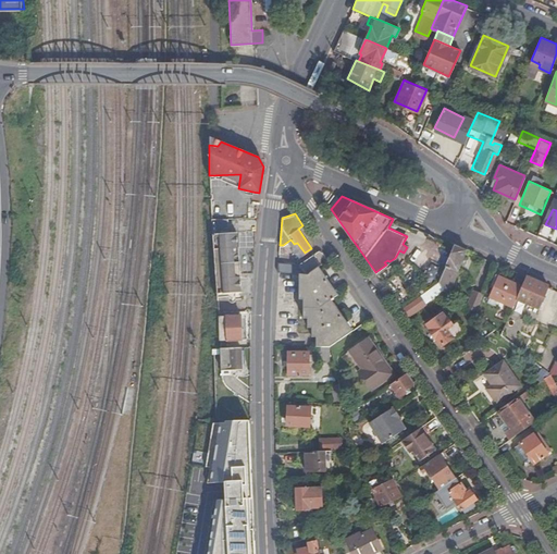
[(211,219),(217,293),(242,292),(240,275),(238,275),(236,248),(238,247),(238,232),(231,232),(230,219),(211,219)]
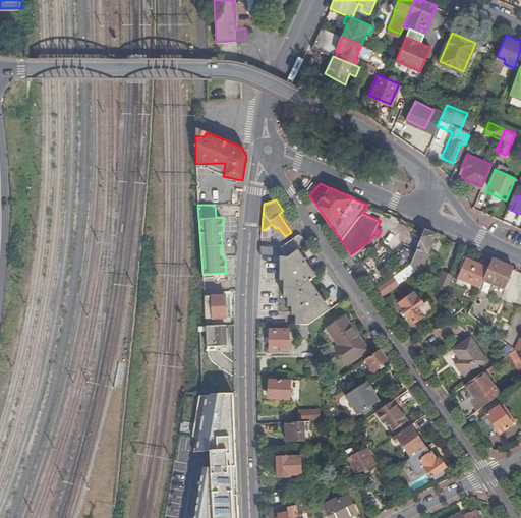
[(420,273),(437,233),(425,228),(410,264),(420,273)]
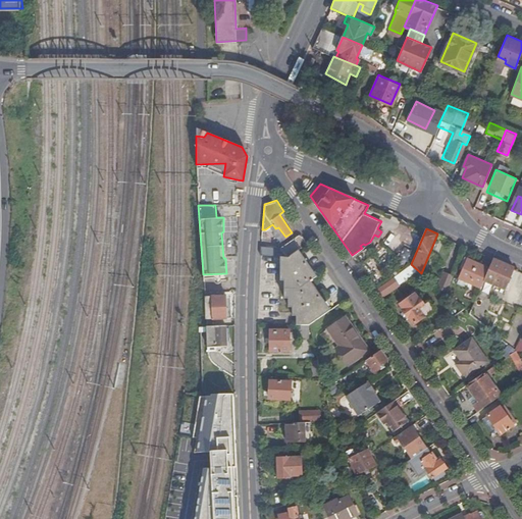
[(260,254),(280,256),(288,256),(298,249),(306,243),(301,236),(285,246),(261,245),(260,254)]
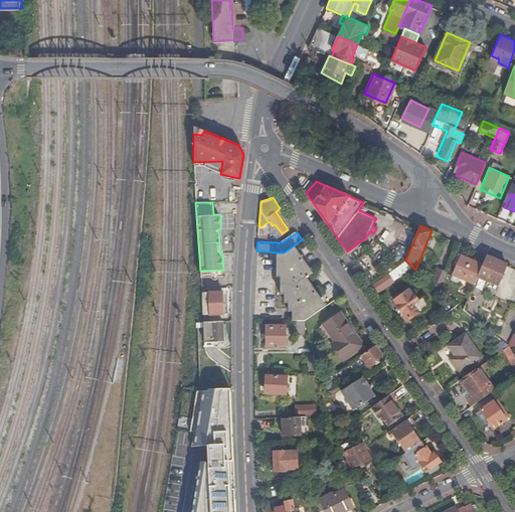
[(313,273),(294,245),(284,252),(277,252),(276,276),(279,276),(279,286),(295,286),(307,278),(313,273)]
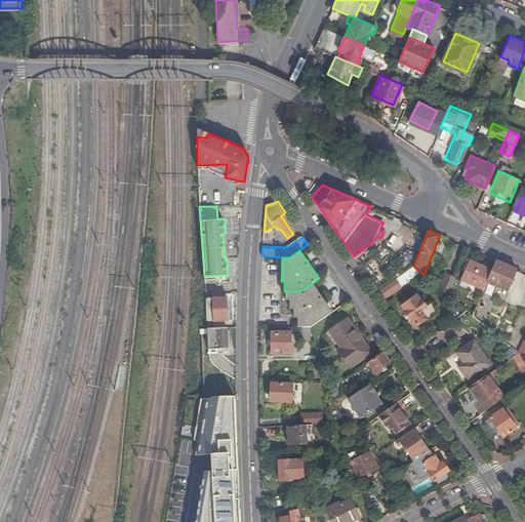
[(461,278),(484,288),(486,283),(488,279),(492,269),(471,259),(461,278)]
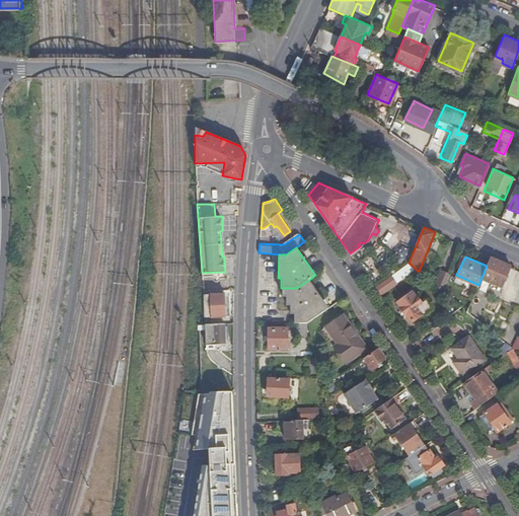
[(483,276),(490,279),(503,285),(511,265),(491,256),(487,266),(483,276)]
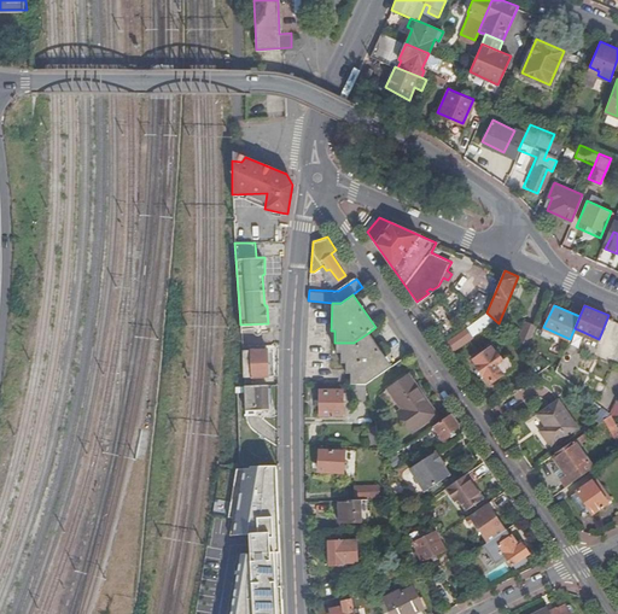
[(472,335),(466,326),(443,340),(450,350),(472,335)]
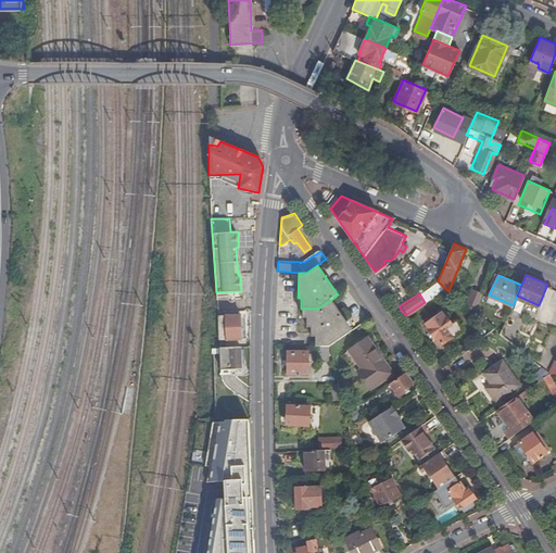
[(517,296),(515,300),(522,304),(525,299),(517,296)]
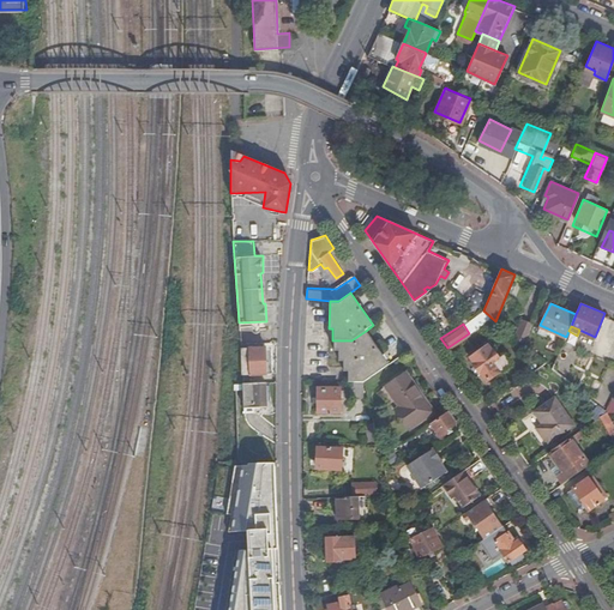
[(363,380),(387,362),(366,331),(351,340),(332,340),(332,349),(336,350),(336,361),(341,361),(339,372),(344,372),(344,380),(350,380),(363,380)]
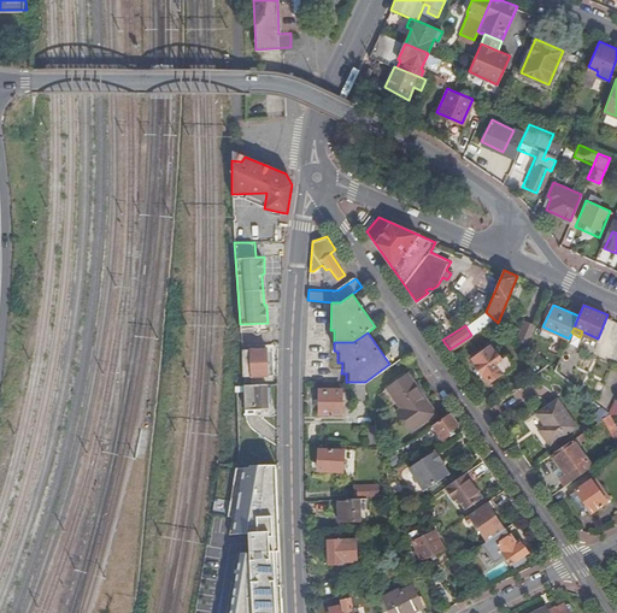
[(595,345),(580,337),(571,332),(569,339),(554,369),(576,385),(595,345)]
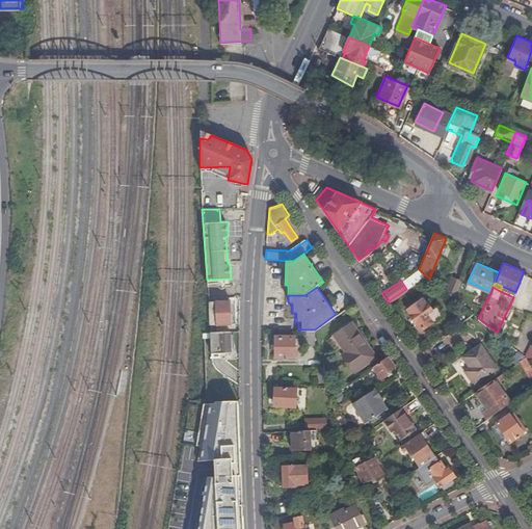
[(209,311),(209,322),(230,322),(230,299),(208,299),(209,311)]
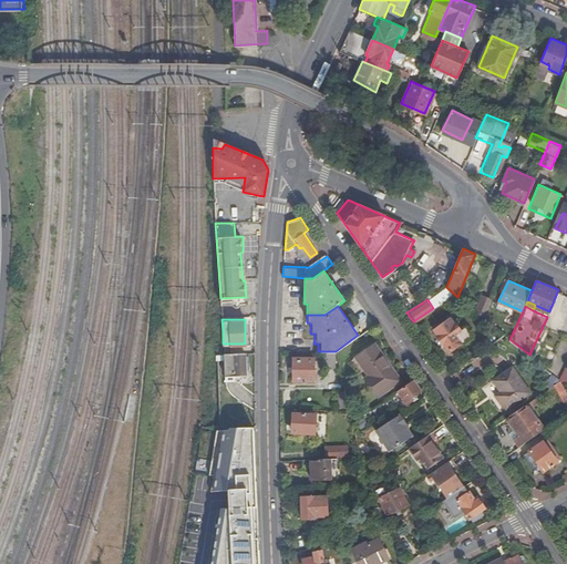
[(442,344),(443,342),(449,350),(470,336),(464,328),(460,330),(454,322),(452,324),(449,319),(434,329),(437,334),(435,334),(442,344)]
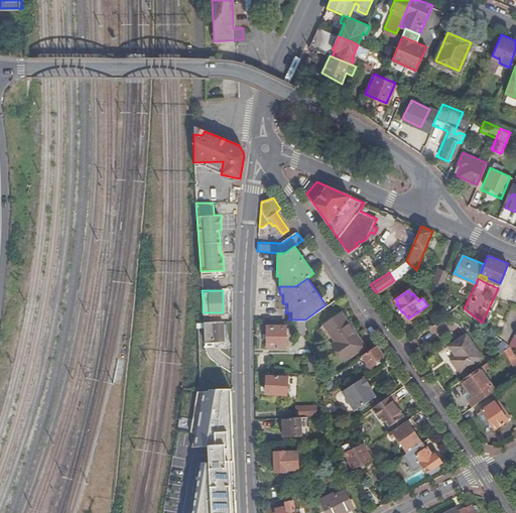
[(337,338),(332,341),(344,357),(364,344),(341,310),(326,321),(337,338)]
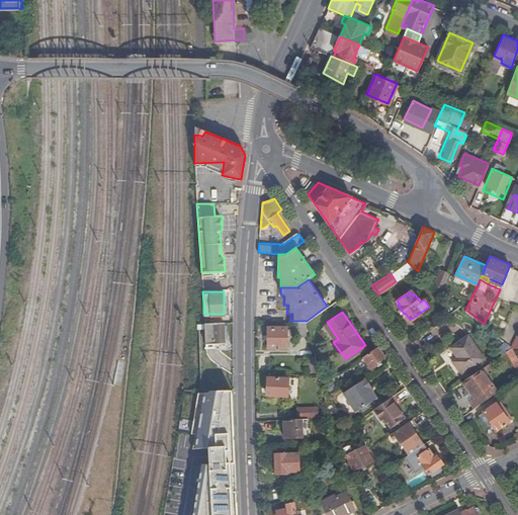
[(307,321),(295,321),(295,335),(307,335),(307,321)]
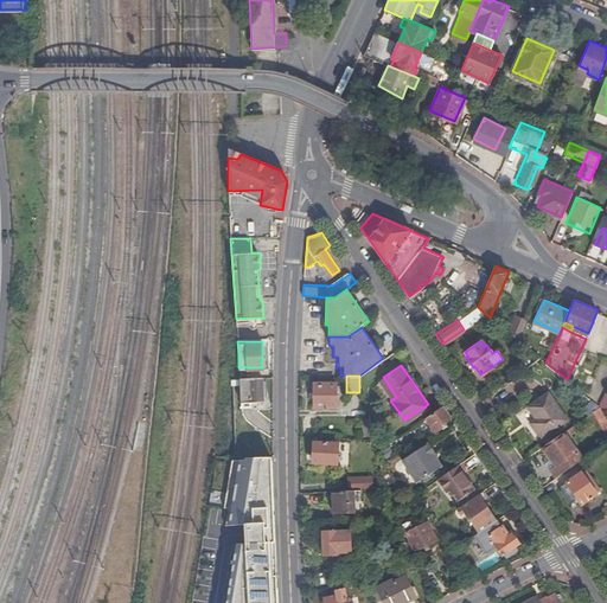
[(238,378),(241,412),(243,412),(243,411),(254,411),(254,402),(261,402),(260,377),(238,378)]
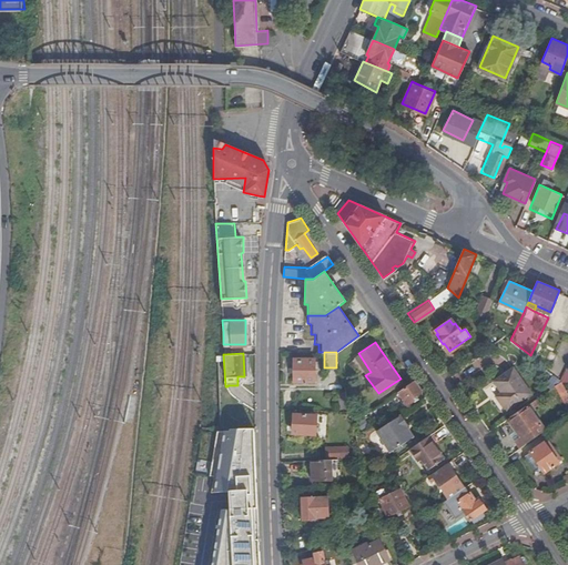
[(371,372),(358,353),(353,356),(365,375),(371,372)]
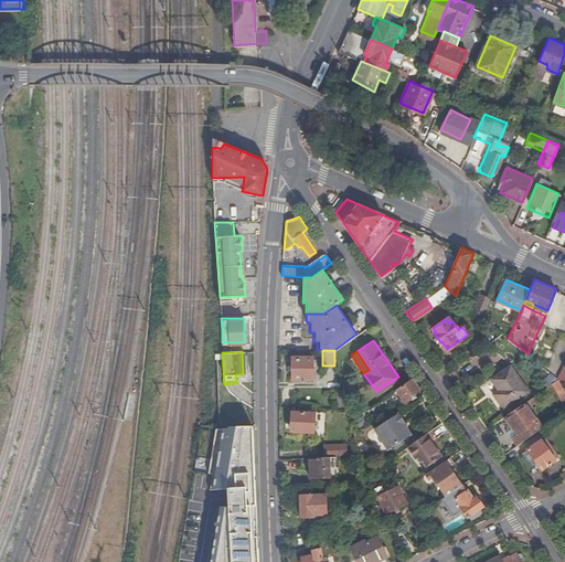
[(558,379),(564,363),(564,356),(554,351),(543,366),(554,374),(558,379)]
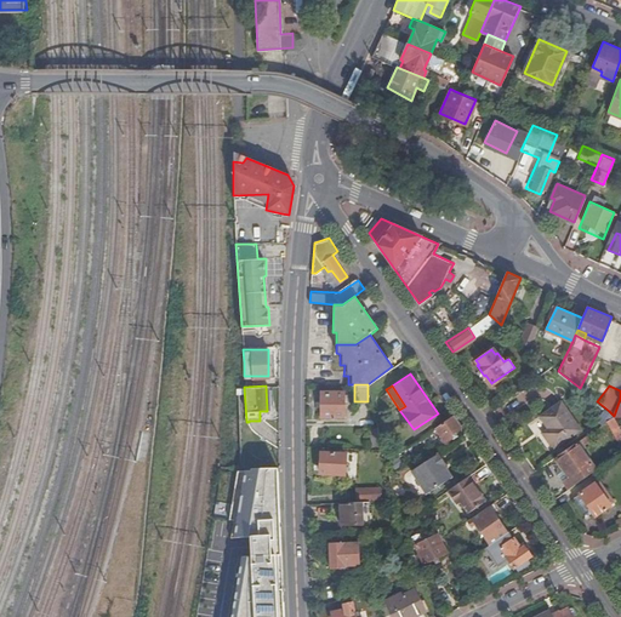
[(320,416),(343,417),(343,392),(322,390),(320,416)]
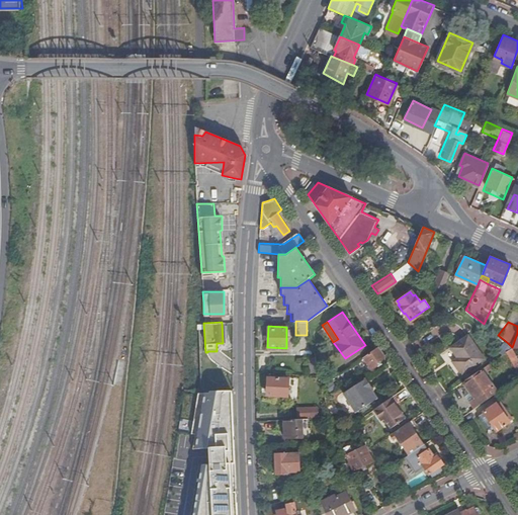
[(469,334),(451,346),(458,357),(453,360),(462,373),(486,357),(469,334)]
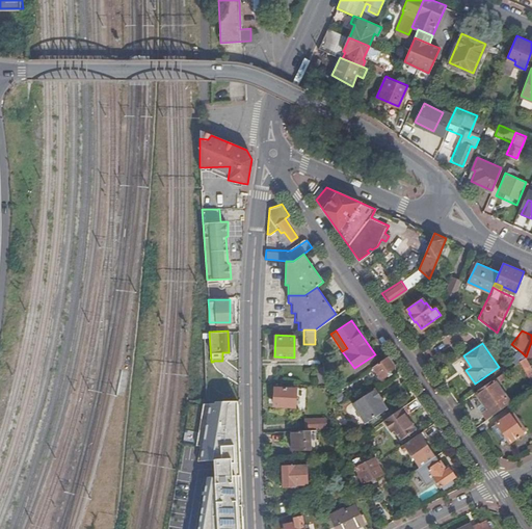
[(514,358),(517,363),(521,360),(526,356),(522,352),(514,358)]
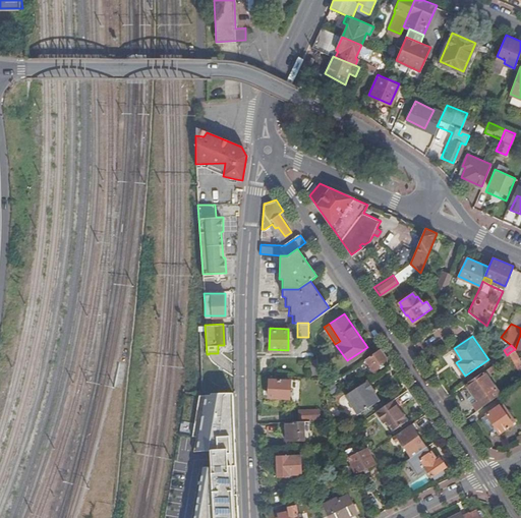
[(378,362),(386,356),(380,347),(364,357),(372,369),(380,364),(378,362)]
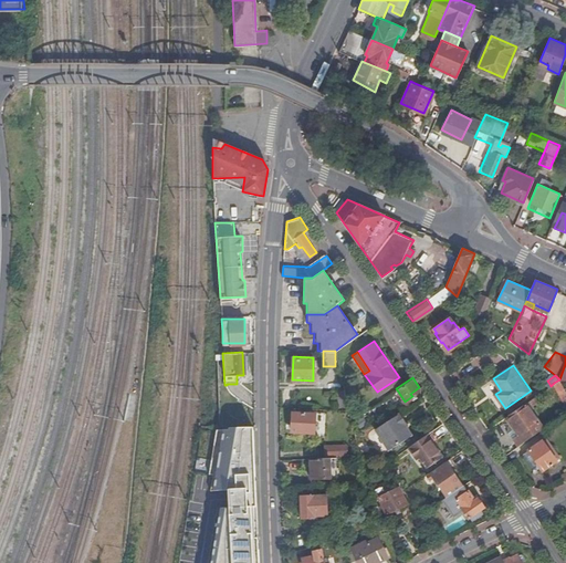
[(565,405),(565,391),(559,379),(554,383),(565,405)]
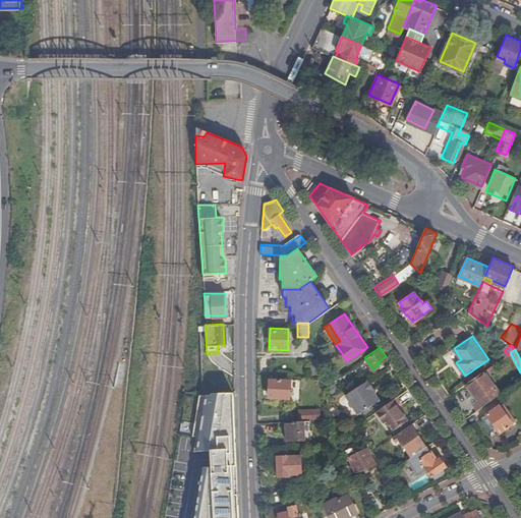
[(311,371),(320,370),(316,356),(308,358),(311,371)]
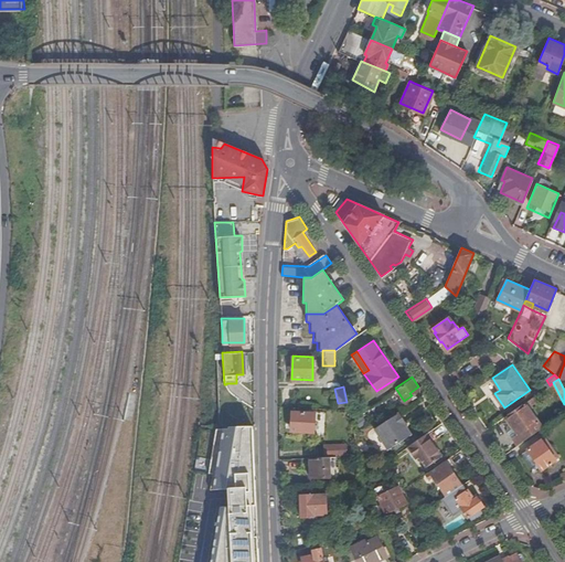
[(383,395),(371,403),(373,407),(385,399),(383,395)]
